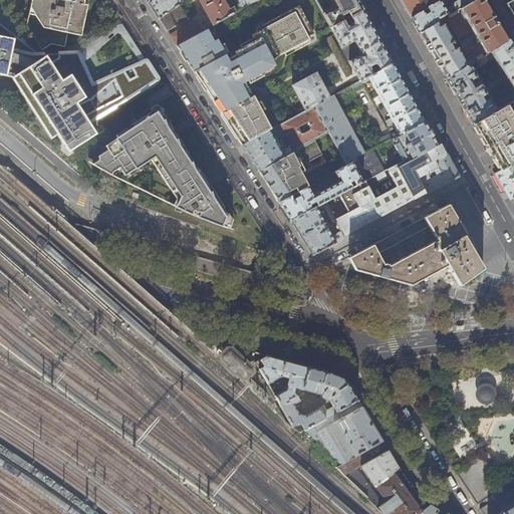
[(31,0),(27,27),(36,41),(42,50),(42,51),(51,44),(65,47),(67,33),(81,36),(87,5),(84,4),(84,1),(83,0),(31,0)]
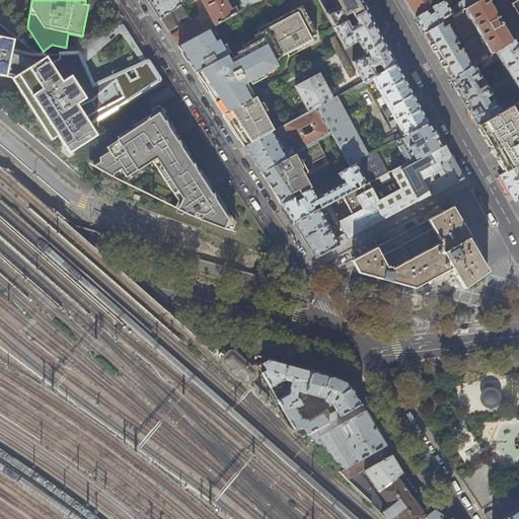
[(237,0),(243,10),(262,0),(148,0),(153,7),(160,18),(161,18),(183,5),(180,0),(237,0)]
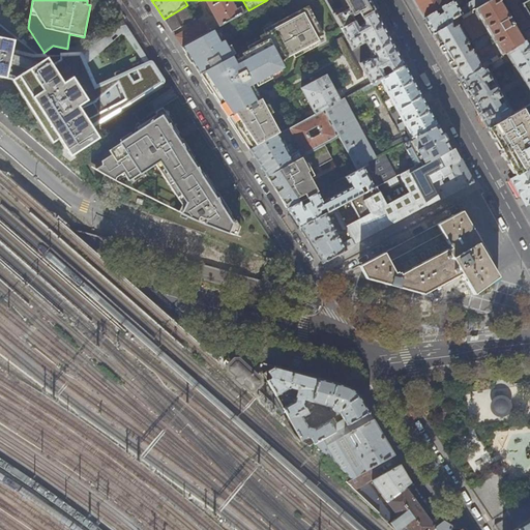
[(205,0),(219,26),(243,12),(241,8),(237,10),(231,0),(205,0)]
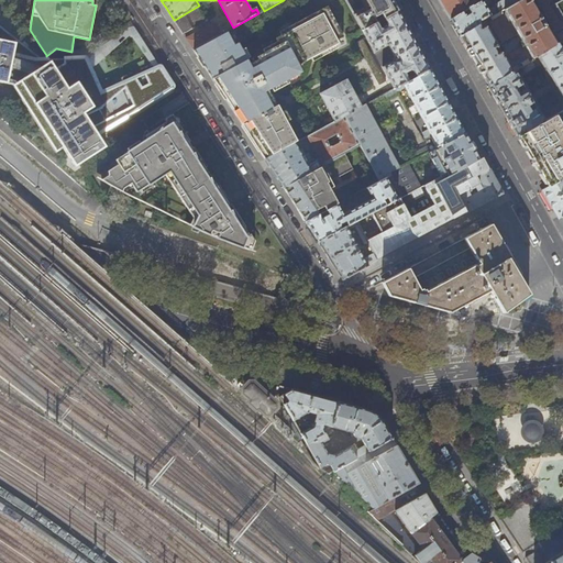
[(396,0),(368,0),(370,1),(371,0),(377,0),(383,10),(375,14),(374,11),(357,20),(356,20),(362,30),(398,11),(401,9),(396,0)]
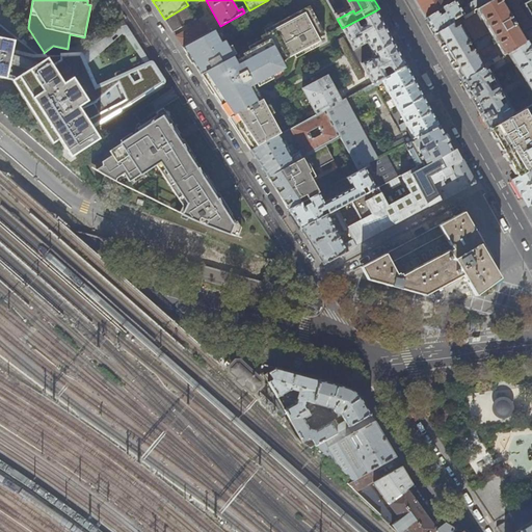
[(414,0),(419,8),(425,19),(449,4),(446,0),(414,0)]
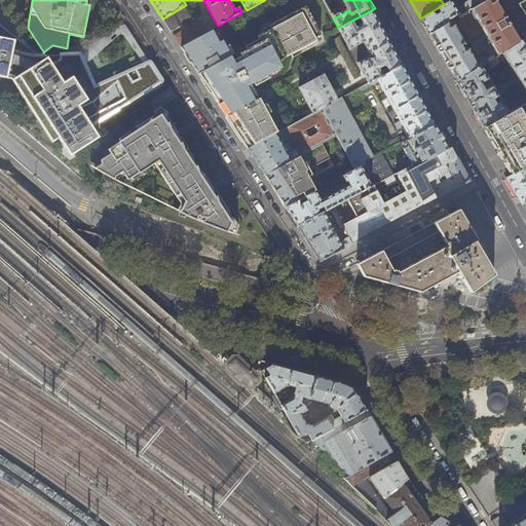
[(468,0),(464,3),(466,7),(464,8),(463,6),(456,9),(451,0),(444,4),(420,19),(421,21),(429,35),(448,24),(447,22),(458,14),(460,16),(487,0),(468,0)]
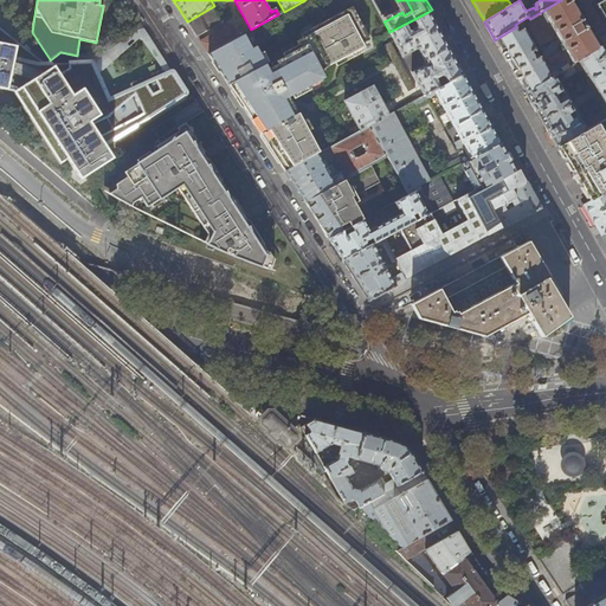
[(605,0),(561,0),(530,19),(528,17),(515,25),(516,27),(495,40),(510,66),(527,92),(555,76),(562,71),(572,66),(577,63),(575,62),(579,60),(601,47),(605,44),(605,19),(598,6),(605,0)]
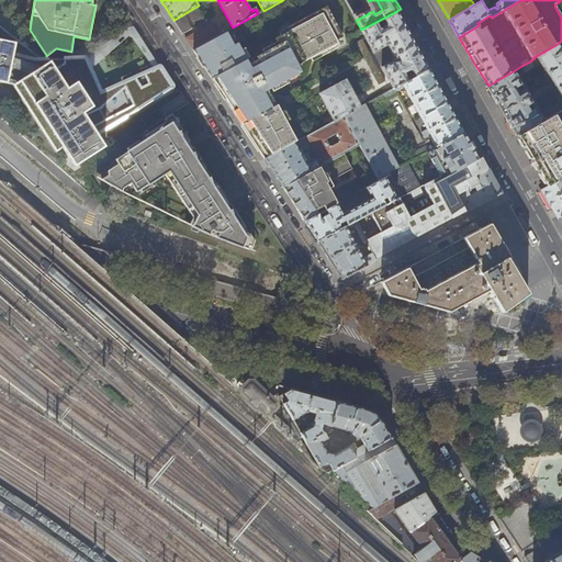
[(296,142),(269,90),(302,72),(298,65),(337,44),(334,36),(338,34),(322,4),(283,25),(284,30),(271,36),(274,44),(253,56),(255,59),(245,64),(234,43),(229,45),(223,33),(221,34),(193,49),(204,66),(221,92),(238,117),(256,145),(265,158),(294,143),(296,142)]
